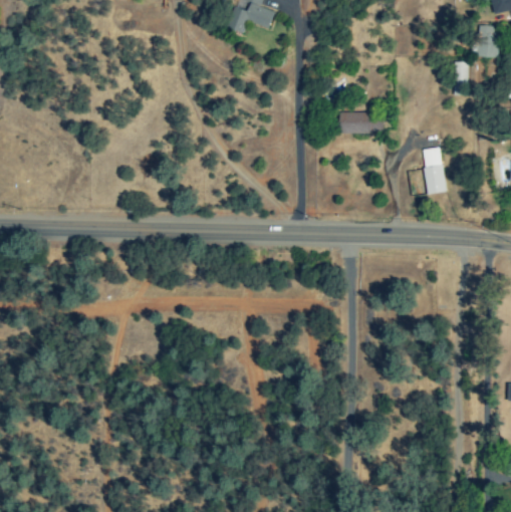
[(271,28),(276,11),(261,7),(263,0),(236,0),(228,28),(244,32),(247,21),(271,28)]
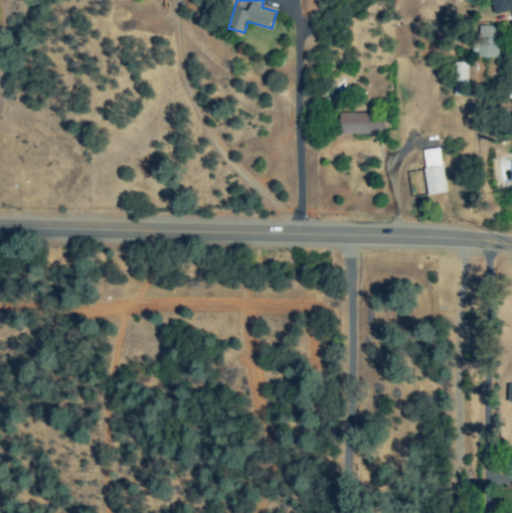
[(496,0),(498,12),(511,10),(511,0),(496,0)]
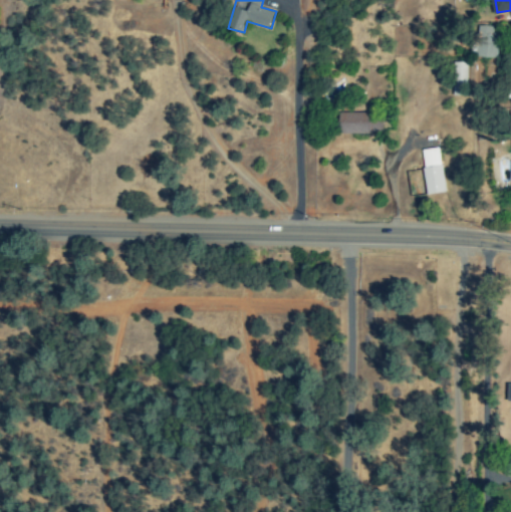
[(498,57),(499,34),(494,33),(494,25),(479,24),(478,56),(498,57)]
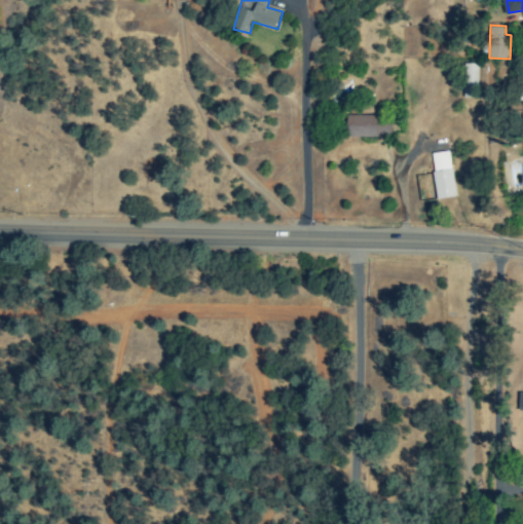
[(479,63),(464,63),(464,97),(480,97),(479,63)]
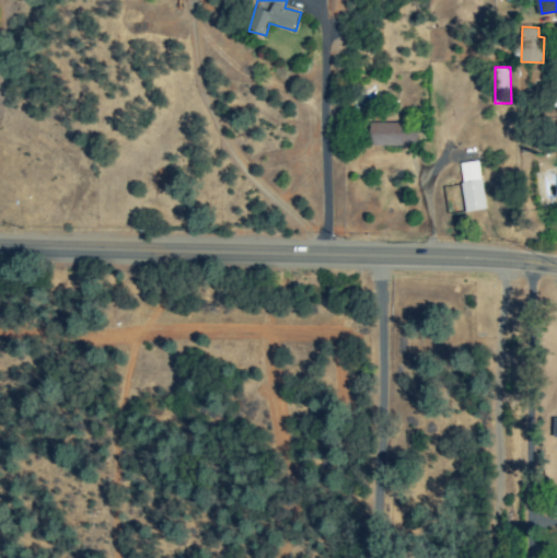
[(371,123),(372,144),(419,144),(418,121),(371,123)]
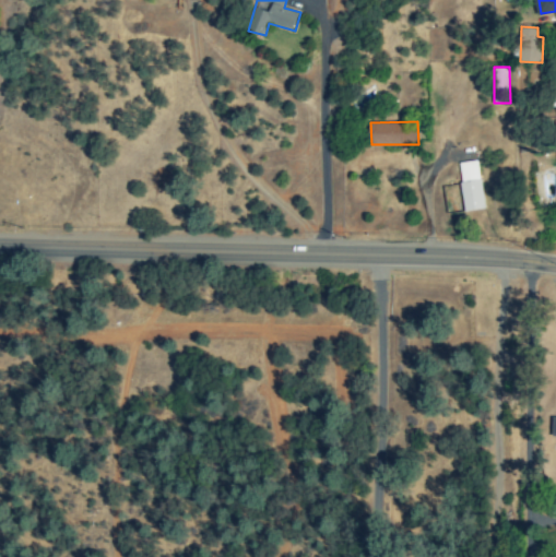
[(459,163),(466,211),(485,209),(478,160),(459,163)]
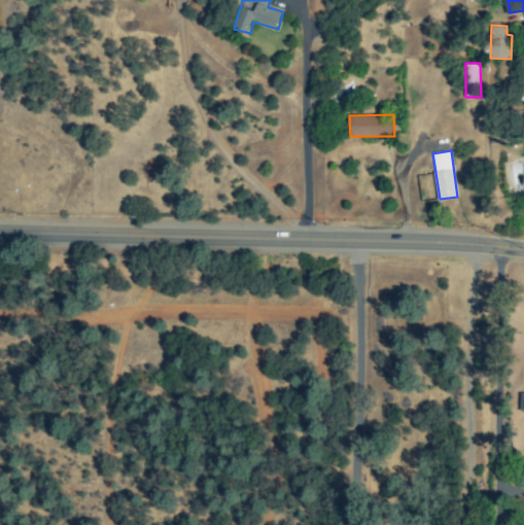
All buildings are outlined.
